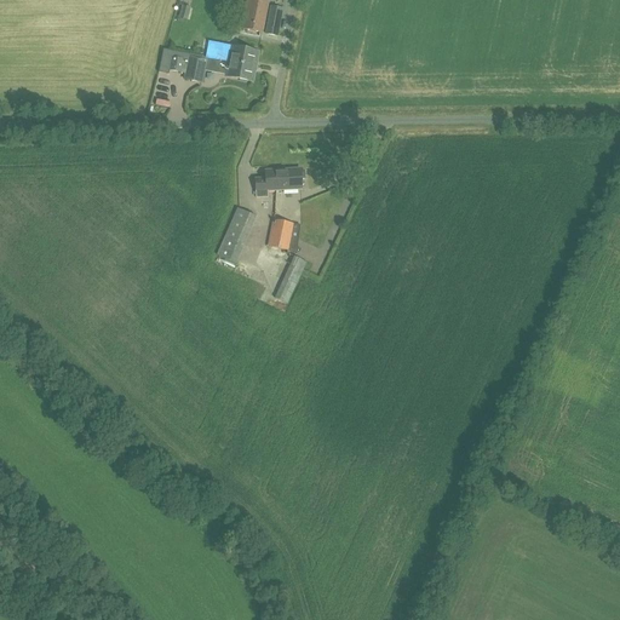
[(270,0),(267,0),(247,0),(241,29),(263,34),(270,0)]
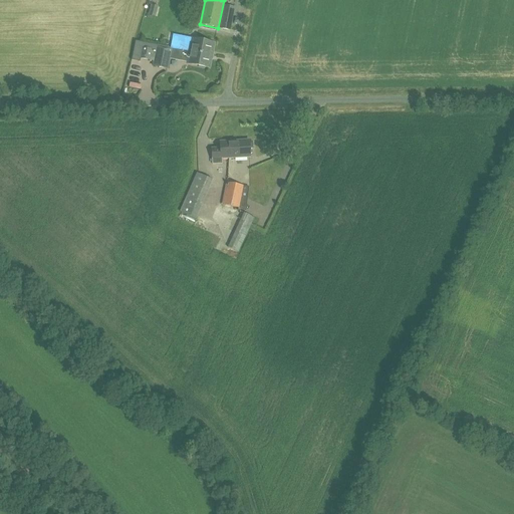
[(156,17),(159,6),(151,4),(148,15),(156,17)]
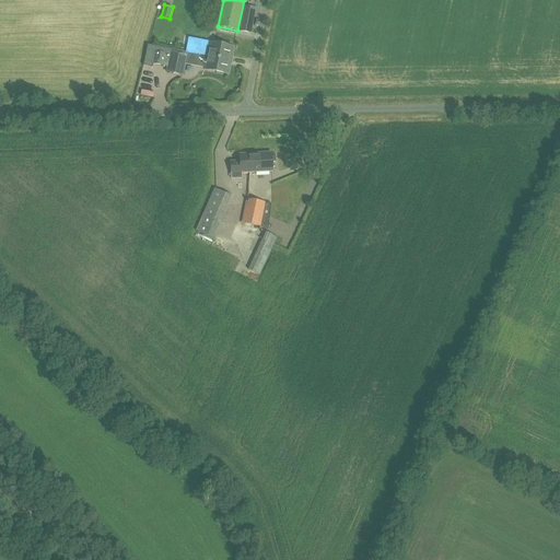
[(256,9),(244,7),(240,31),(251,33),(256,9)]
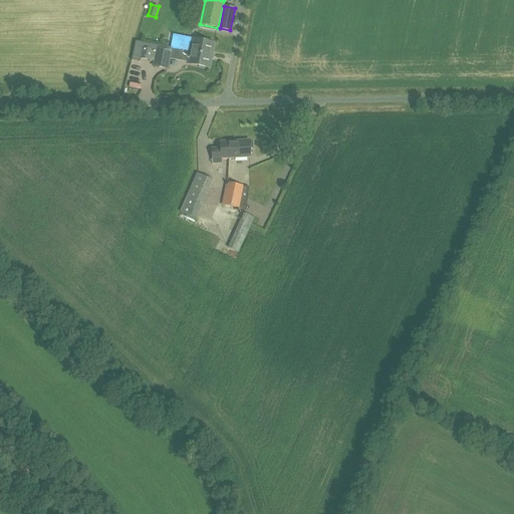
[(192,38),(190,51),(212,55),(214,43),(192,38)]
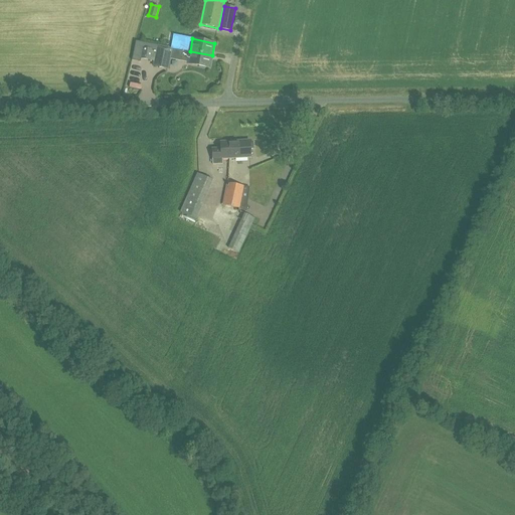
[(190,51),(180,49),(157,45),(156,51),(142,48),(140,58),(150,60),(154,61),(153,66),(168,69),(171,56),(188,59),(187,63),(209,67),(212,55),(190,51)]
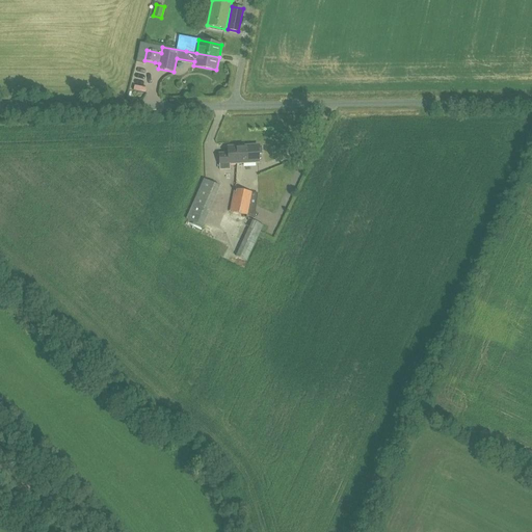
[(258,144),(241,145),(241,152),(237,153),(238,164),(259,163),(259,154),(262,154),(262,147),(258,147),(258,144)]
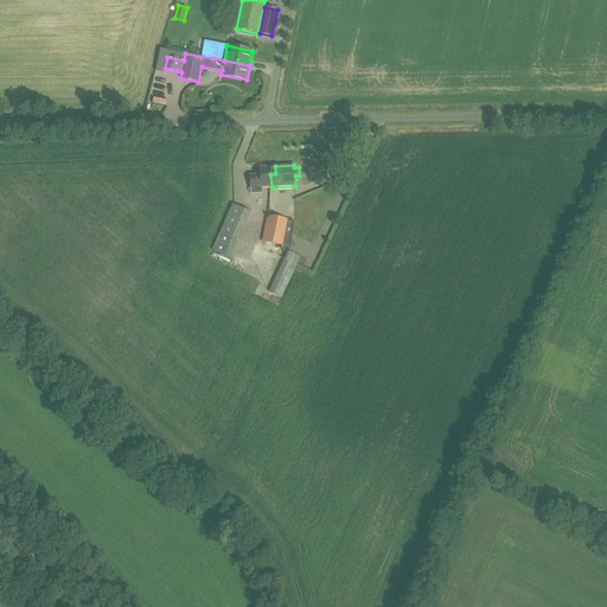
[(275,173),(275,166),(260,167),(260,174),(250,176),(251,193),(262,193),(262,187),(272,187),(270,174),(275,173)]
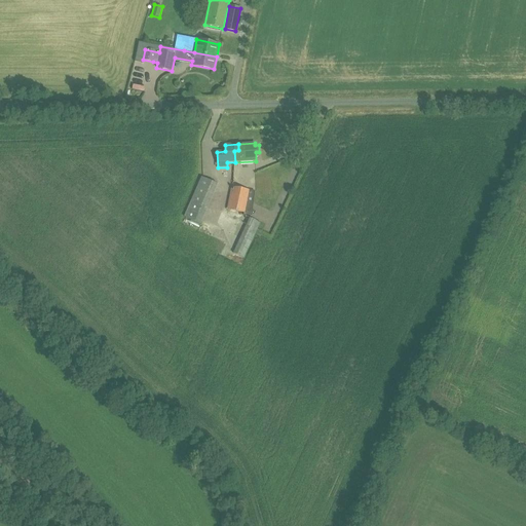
[(188,216),(205,222),(221,182),(203,176),(188,216)]
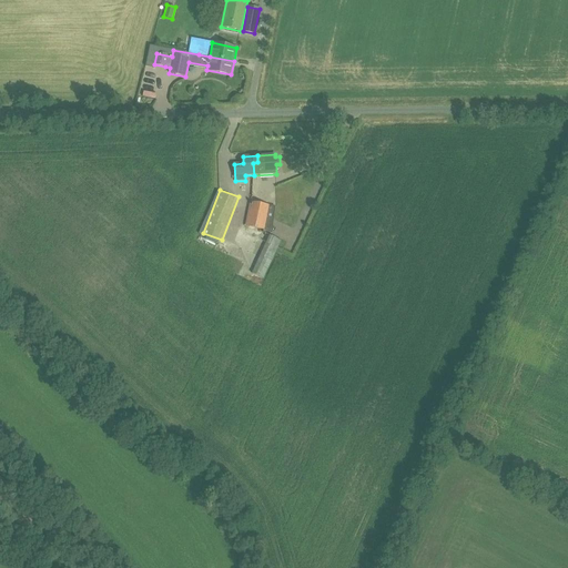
[(275,206),(250,203),(245,226),(272,231),(275,206)]
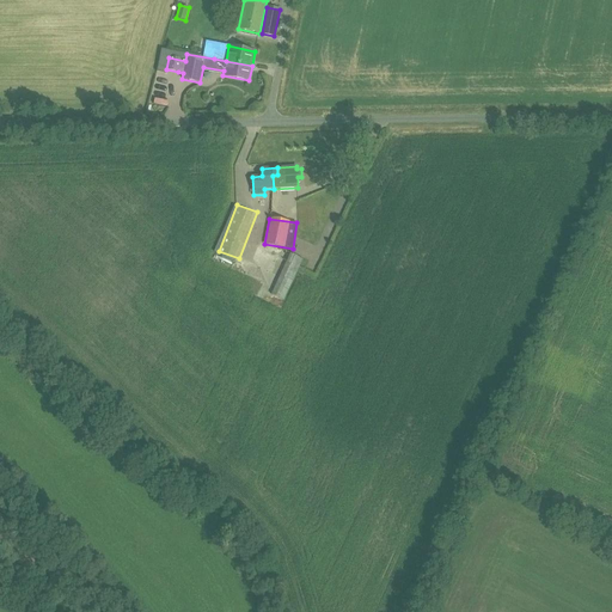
[(283,301),(303,259),(291,254),(271,294),(283,301)]
